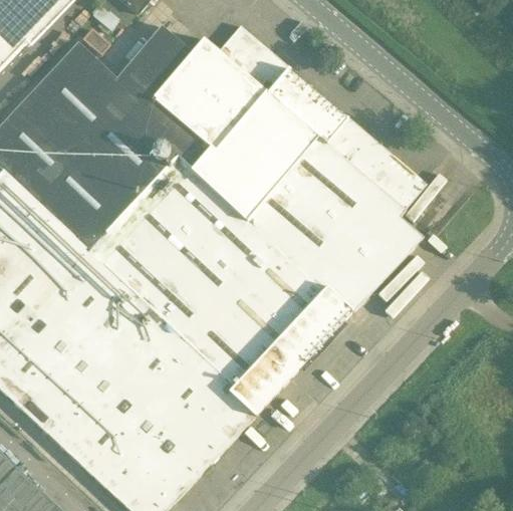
[(0,0),(0,70),(61,7),(54,0),(0,0)]
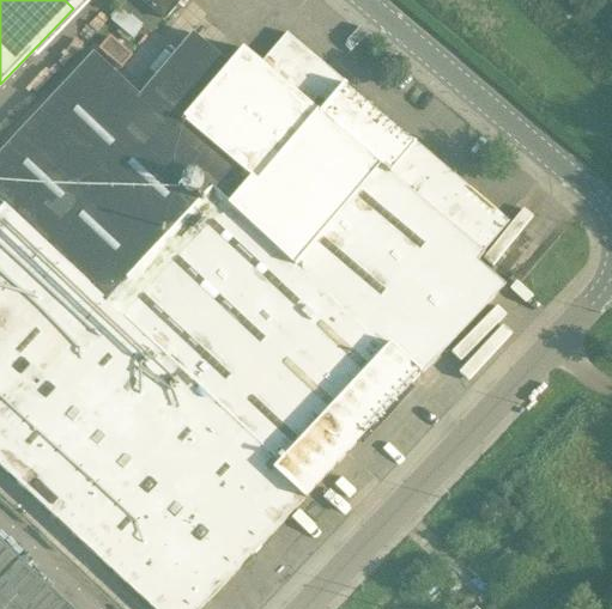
[(143,0),(164,18),(165,19),(181,0),(143,0)]
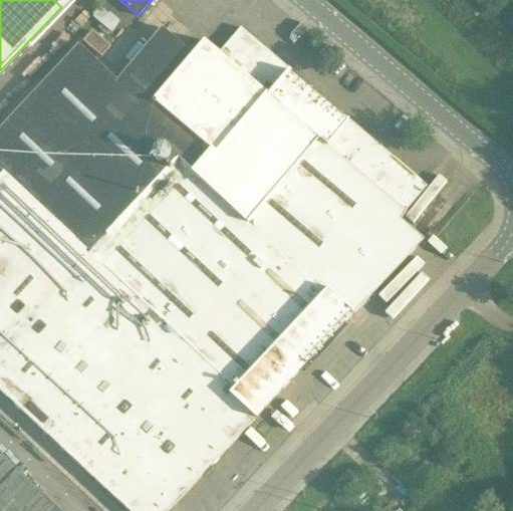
[(111,30),(119,20),(101,5),(93,15),(111,30)]
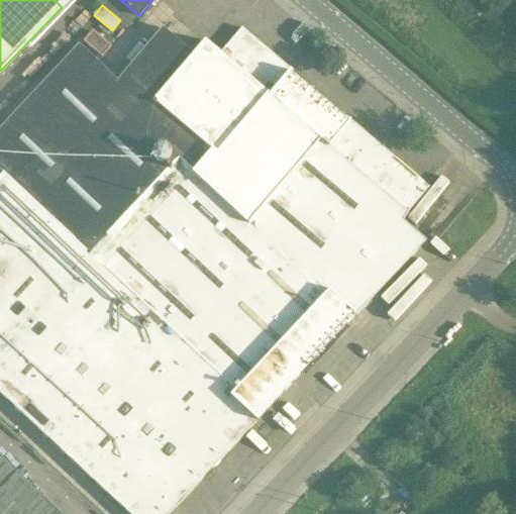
[(0,169),(3,172),(0,175),(0,391),(131,513),(169,513),(427,239),(404,219),(409,212),(408,211),(430,185),(353,119),(348,124),(288,73),(293,68),(242,26),(221,52),(206,38),(194,53),(163,25),(153,37),(145,31),(122,59),(129,66),(118,79),(80,43),(0,127),(0,169)]
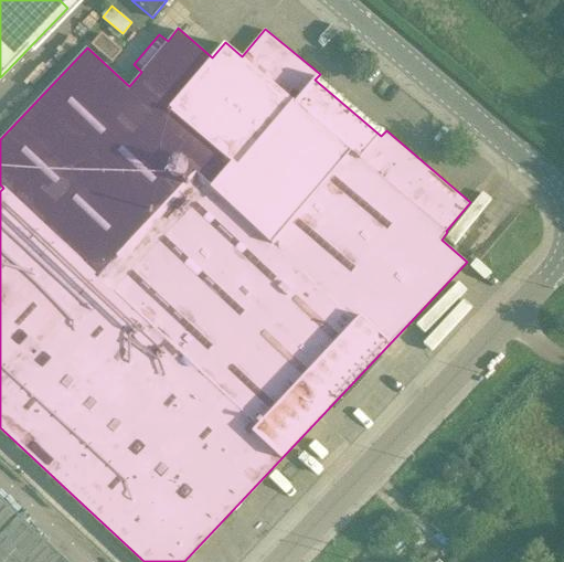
[(102,32),(93,43),(113,61),(123,49),(102,32)]
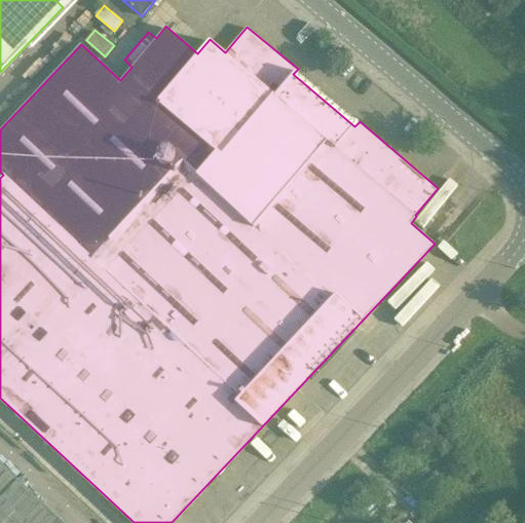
[(0,522),(65,522),(0,461),(0,522)]
